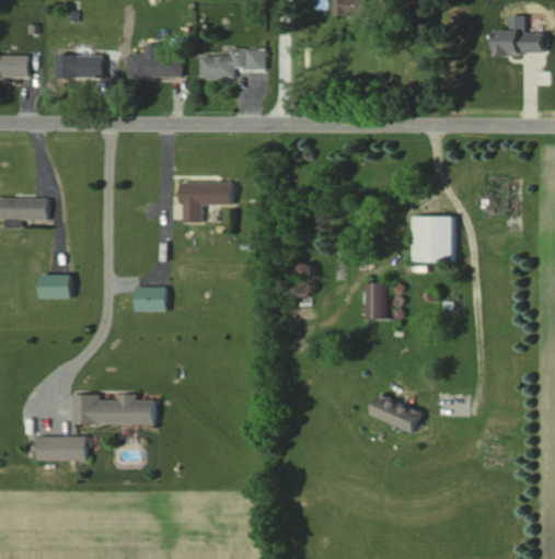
[(494,31),(495,55),(543,55),(542,33),(523,33),(523,15),(507,15),(507,31),(494,31)]
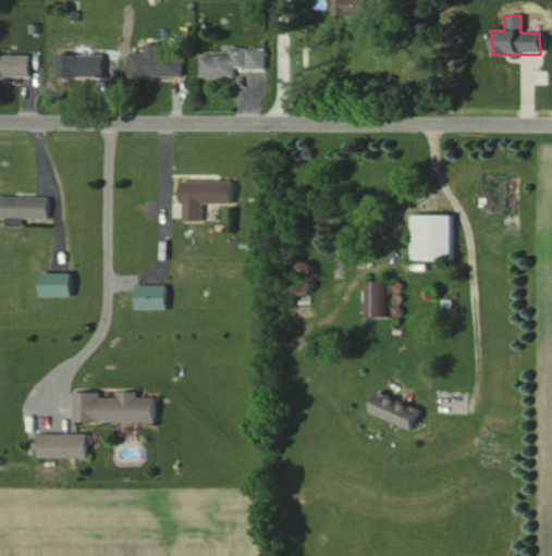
[(227,56),(196,56),(196,77),(232,77),(232,69),(259,69),(259,49),(227,49),(227,56)]
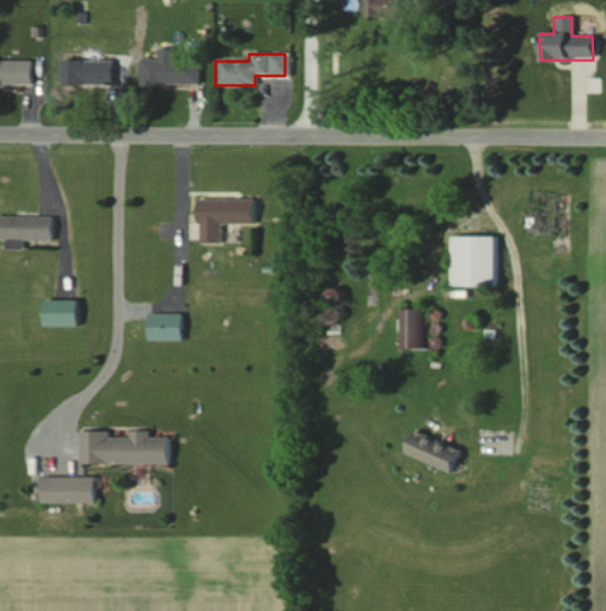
[(0,85),(29,86),(29,62),(0,60),(0,85)]
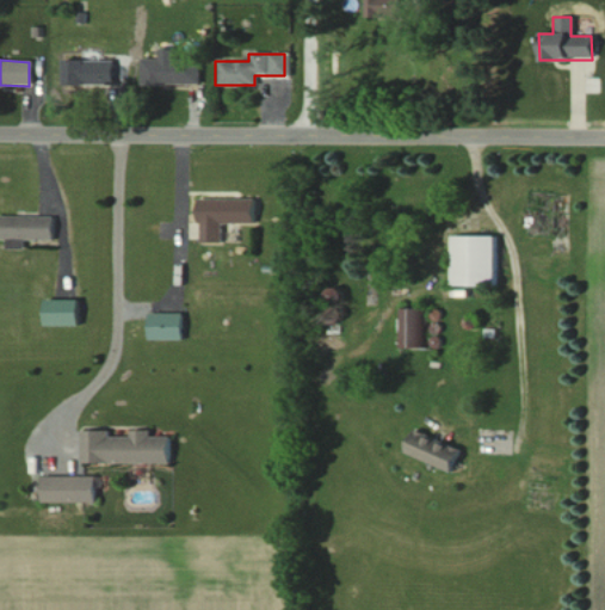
[(61,62),(61,85),(111,84),(110,61),(61,62)]
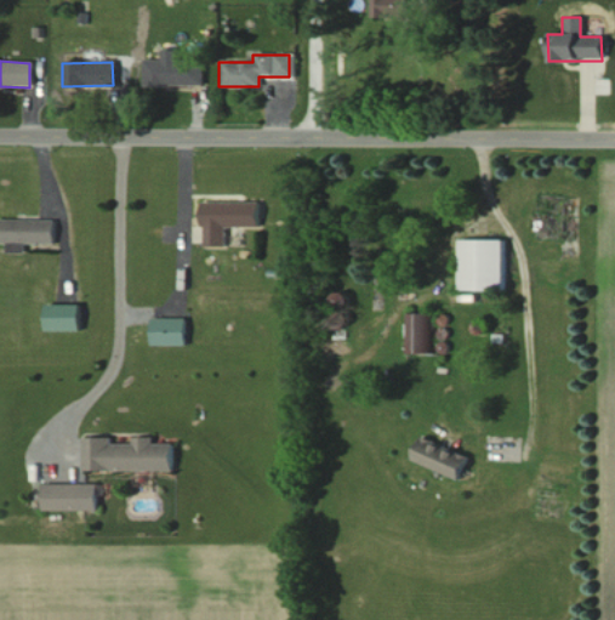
[(141,87),(201,86),(201,63),(192,63),(192,69),(181,69),(181,62),(141,63),(141,87)]
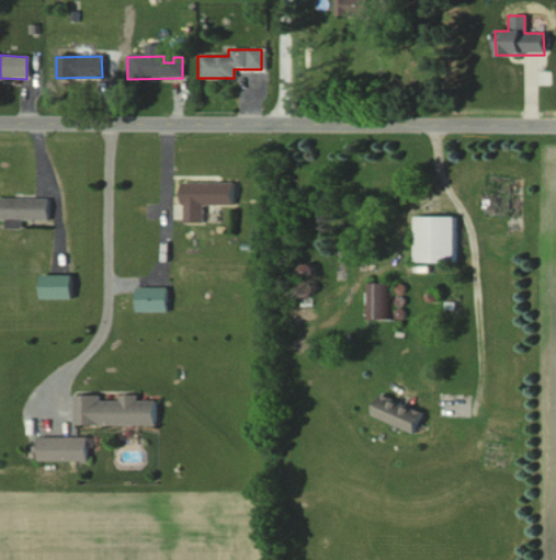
[(231,183),(180,183),(181,223),(201,223),(201,206),(231,206),(231,183)]
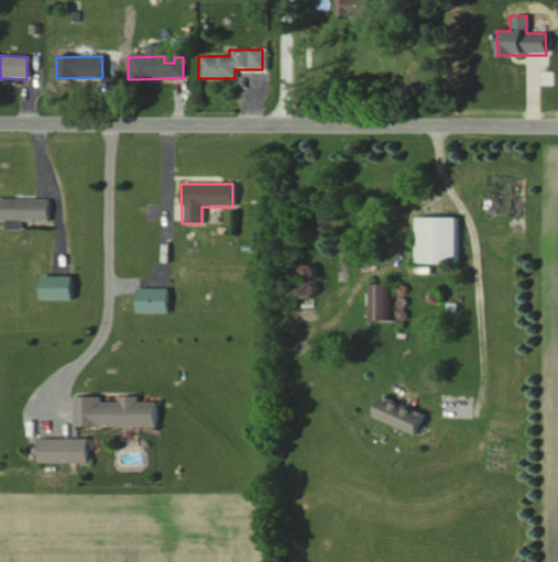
[(0,221),(2,221),(2,230),(20,230),(20,221),(47,222),(47,200),(0,199),(0,221)]
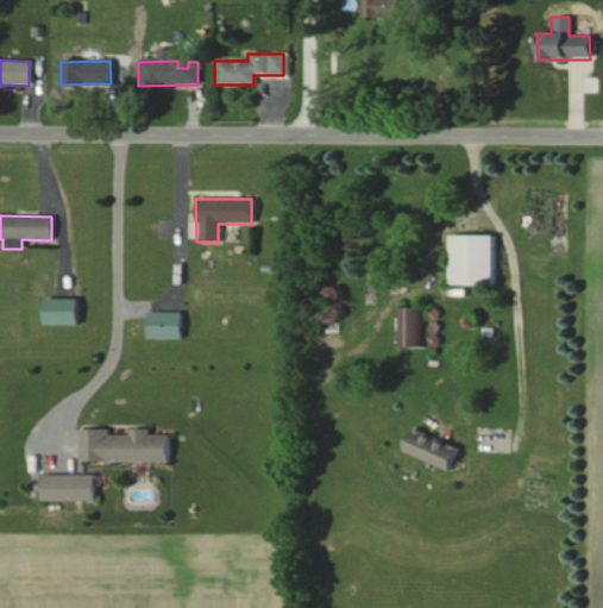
[(491,284),(492,236),(448,236),(447,283),(491,284)]
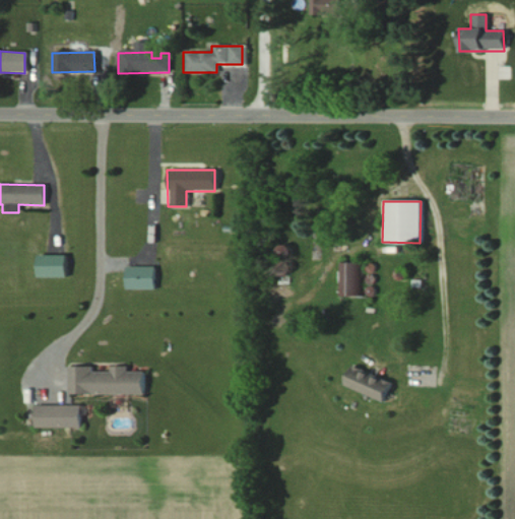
[(36,276),(64,277),(65,256),(36,255),(36,276)]
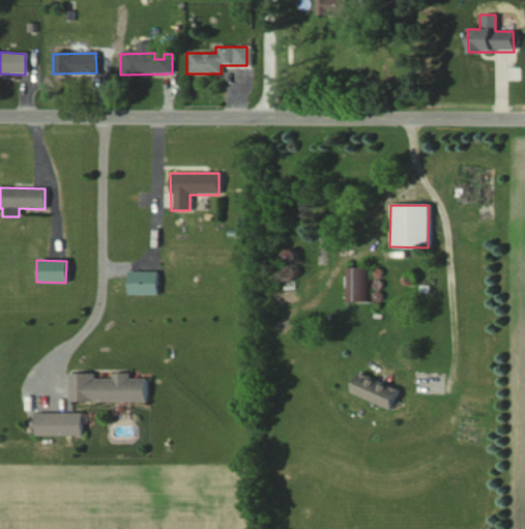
[(126,294),(155,295),(156,273),(126,272),(126,294)]
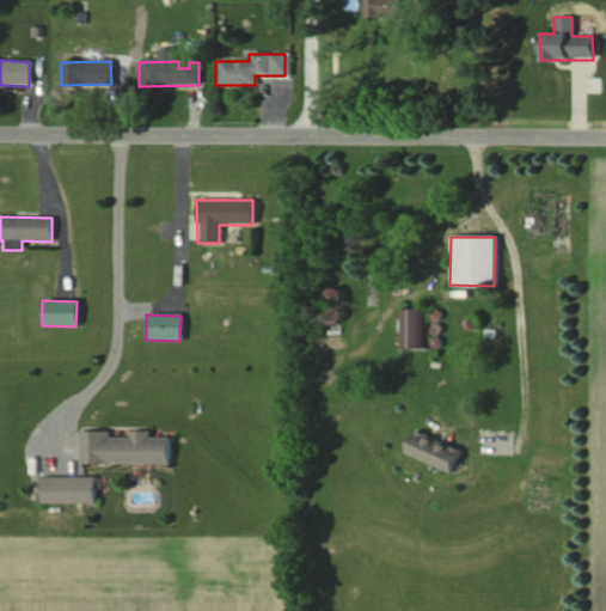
[(166,438),(147,438),(147,431),(128,432),(128,438),(105,438),(105,432),(79,432),(79,447),(90,447),(90,464),(166,464),(166,438)]
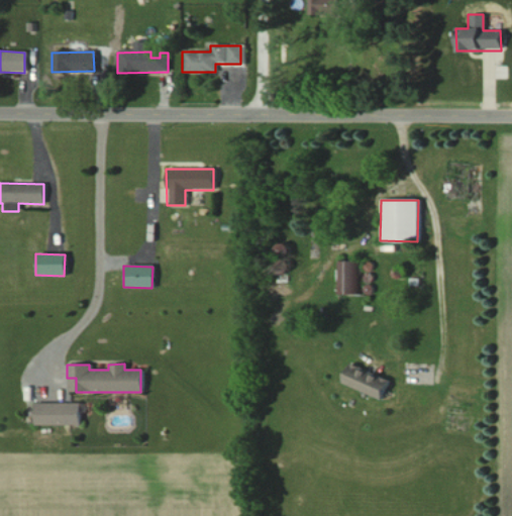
[(340,384),(380,399),(387,380),(347,366),(340,384)]
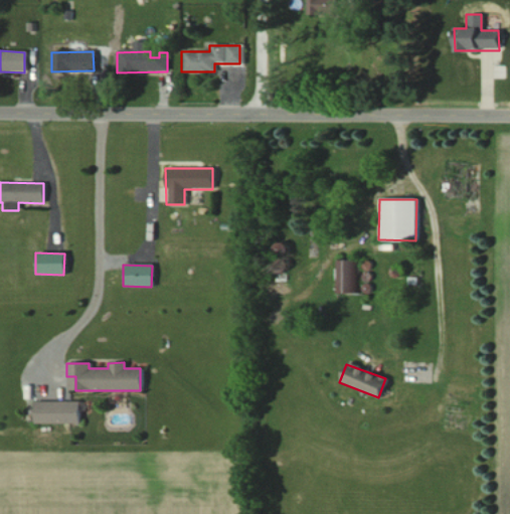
[(33,423),(77,423),(78,402),(33,401),(33,423)]
